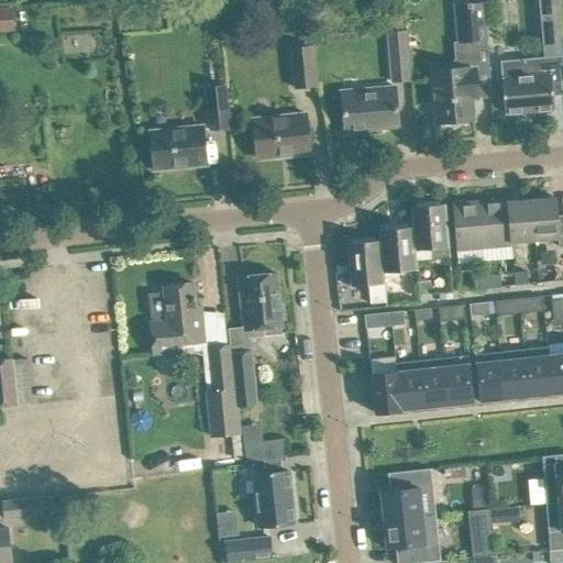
[(556,0),(538,0),(539,17),(559,14),(556,0)]
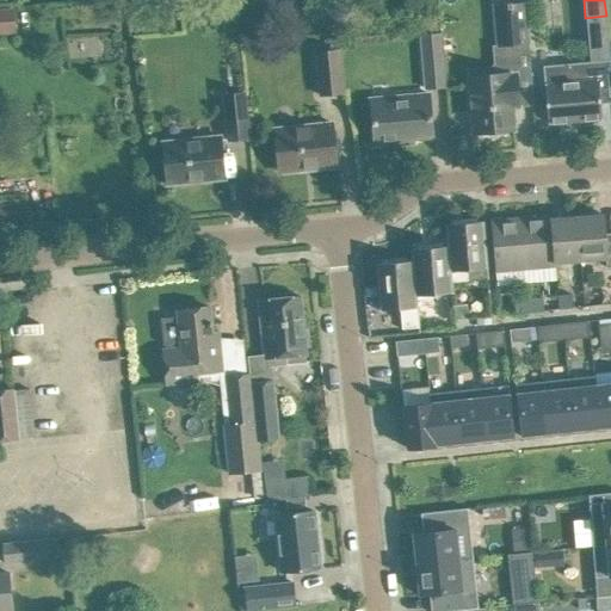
[(528,43),(525,4),(495,6),(498,45),(528,43)]
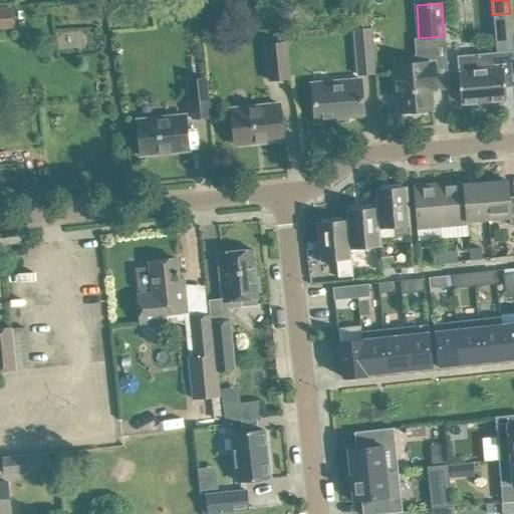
[(0,27),(14,26),(12,7),(0,8),(0,27)]
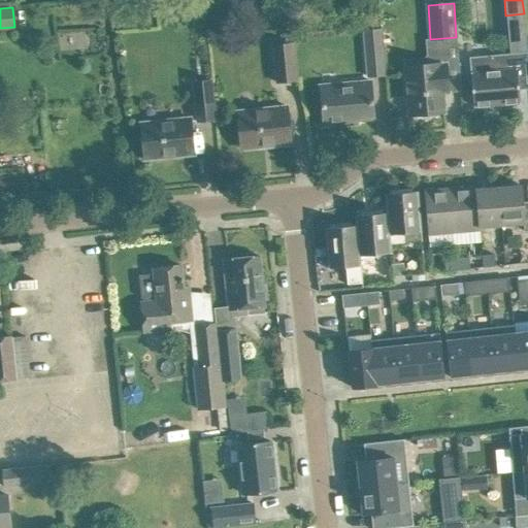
[(382,28),(363,30),(367,77),(386,75),(382,28)]
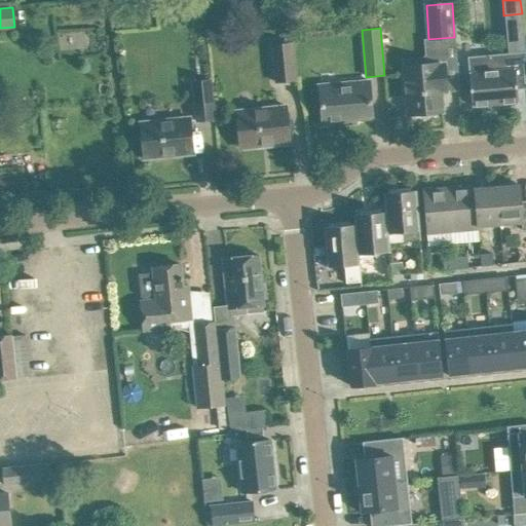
[(292,43),(271,45),(275,82),(296,80),(292,43)]
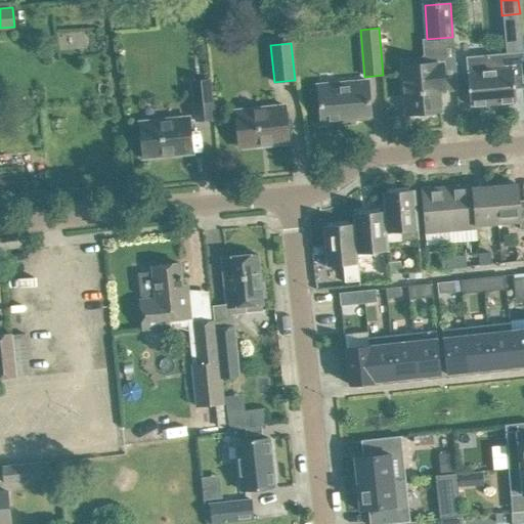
[(523,87),(523,52),(523,51),(466,56),(470,104),(516,101),(515,89),(523,87)]
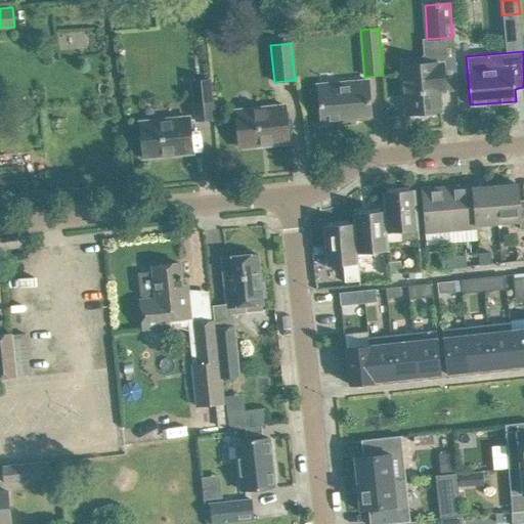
[(402,66),(404,94),(406,115),(441,112),(439,86),(444,86),(443,62),(436,63),(436,62),(402,66)]
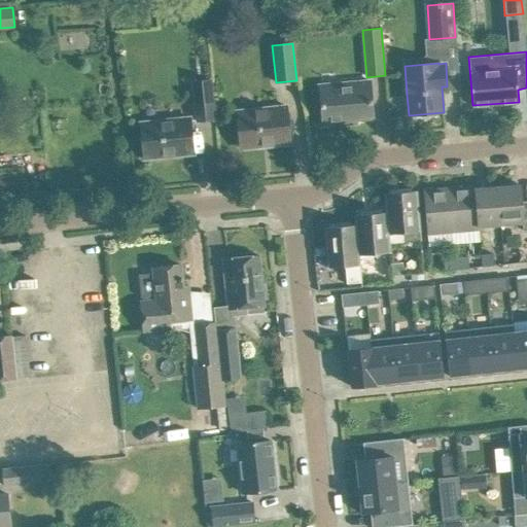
[(210,80),(192,81),(197,120),(214,118),(210,80)]
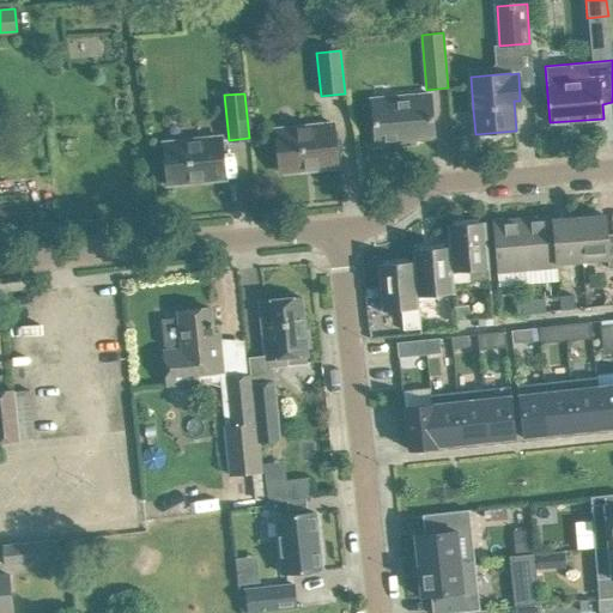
[(431,95),(371,99),(375,143),(380,141),(380,145),(402,144),(401,140),(435,138),(431,95)]
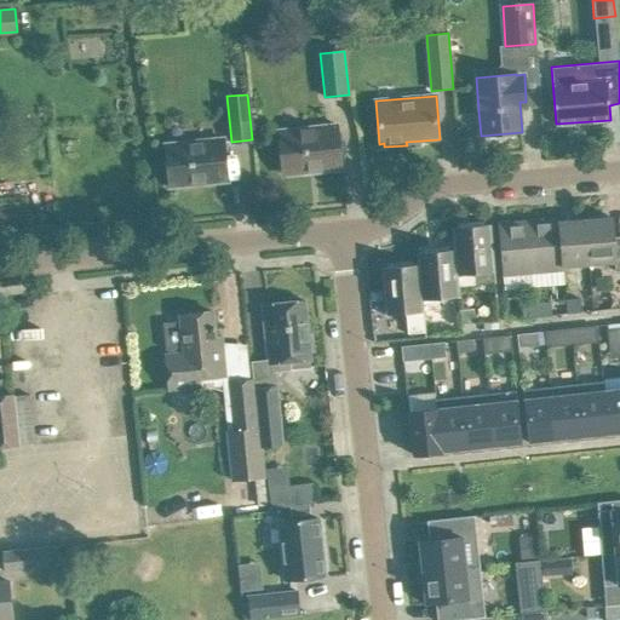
[(279,131),(281,148),(283,172),(319,168),(320,172),(342,170),(337,125),(279,131)]
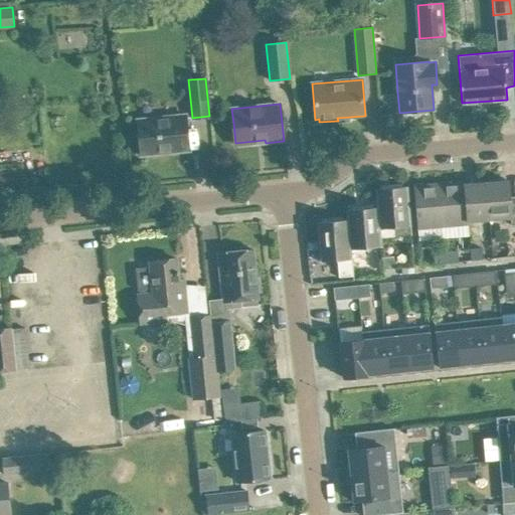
[(138,120),(139,136),(142,156),(172,152),(172,148),(186,147),(186,151),(189,151),(187,131),(186,115),(138,120)]
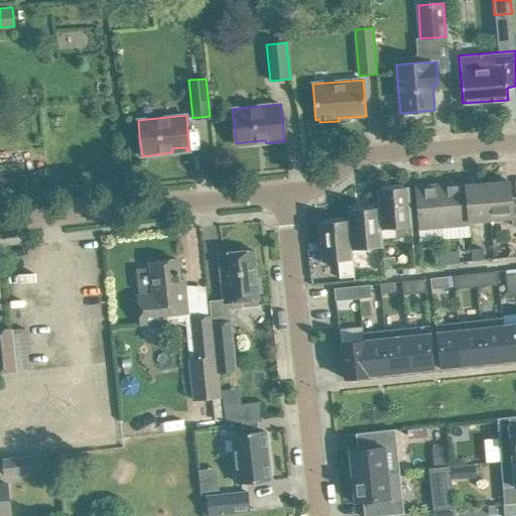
[(24,177),(23,166),(0,168),(0,188),(31,186),(30,177),(24,177)]
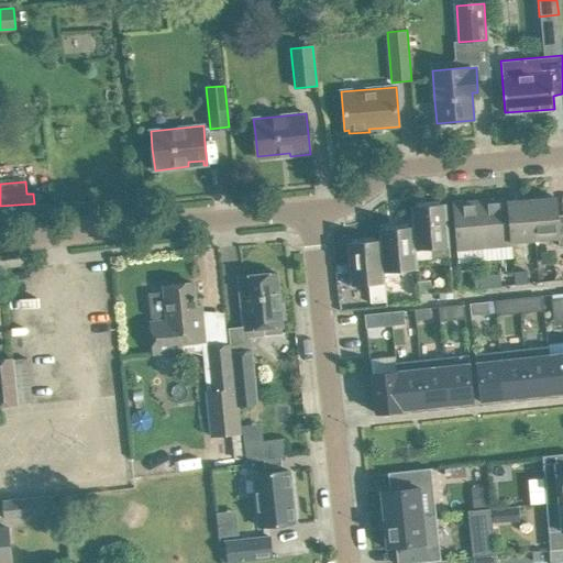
[(481,200),(485,247),(511,245),(509,201),(508,198),(481,200)]
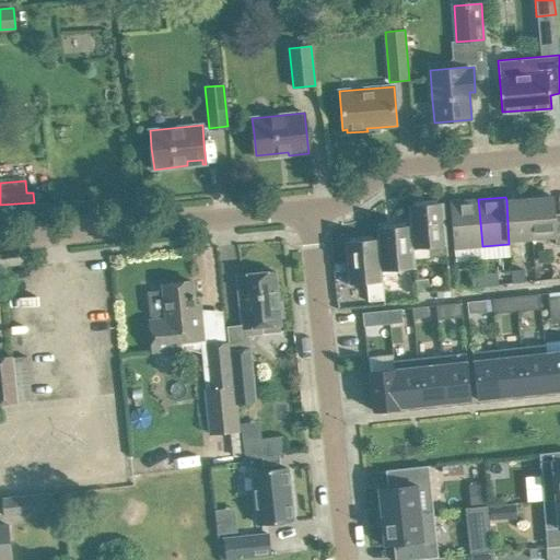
[(553,197),(529,198),(533,238),(556,237),(556,245),(559,244),(559,213),(555,214),(553,197)]
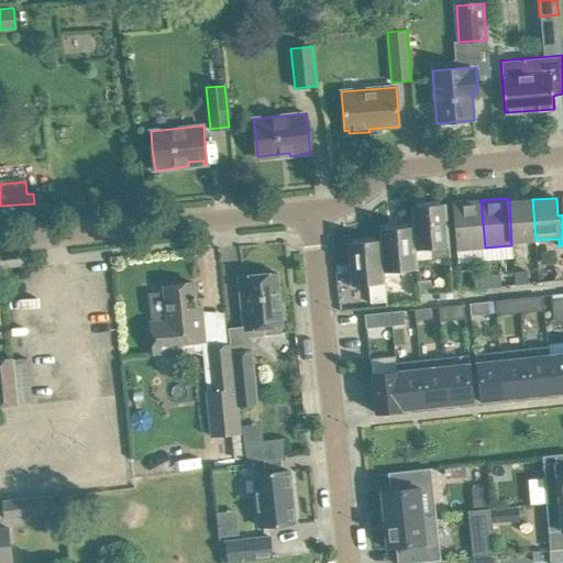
[(532,199),(509,201),(511,245),(536,243),(536,240),(532,199)]
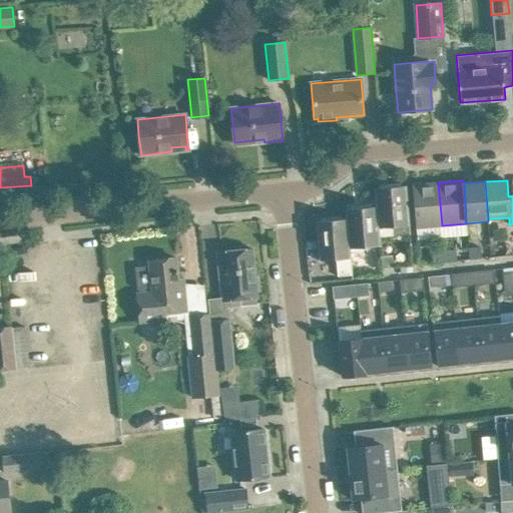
[(388,187),(374,188),(376,206),(377,206),(379,236),(380,236),(393,235),(393,226),(410,225),(406,185),(401,186),(401,182),(388,183),(388,187)]
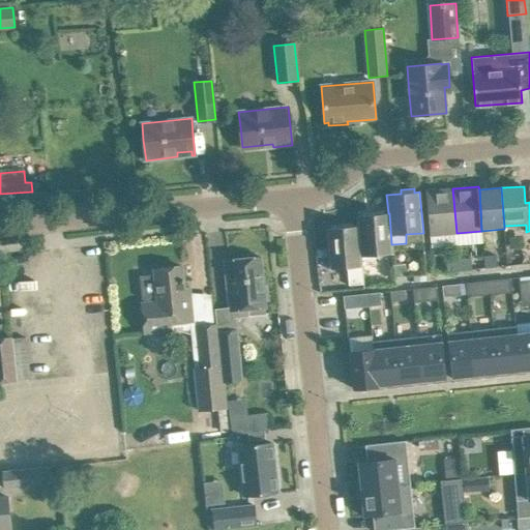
[(457,233),(452,188),(427,190),(431,235),(457,233)]
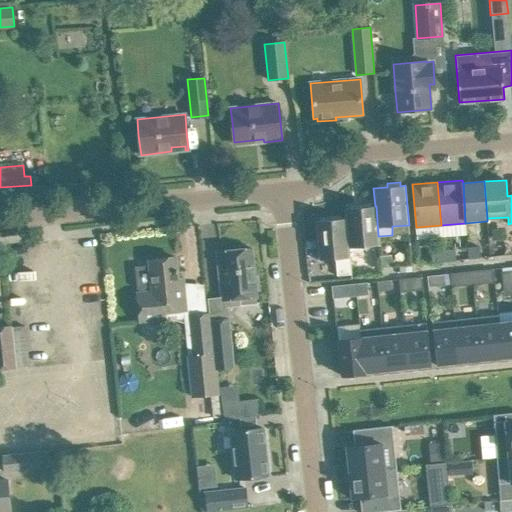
[(358,207),(344,209),(345,218),(346,218),(350,257),(363,256),(362,247),(379,245),(379,236),(378,236),(376,206),(375,206),(371,206),(371,203),(358,204),(358,207)]
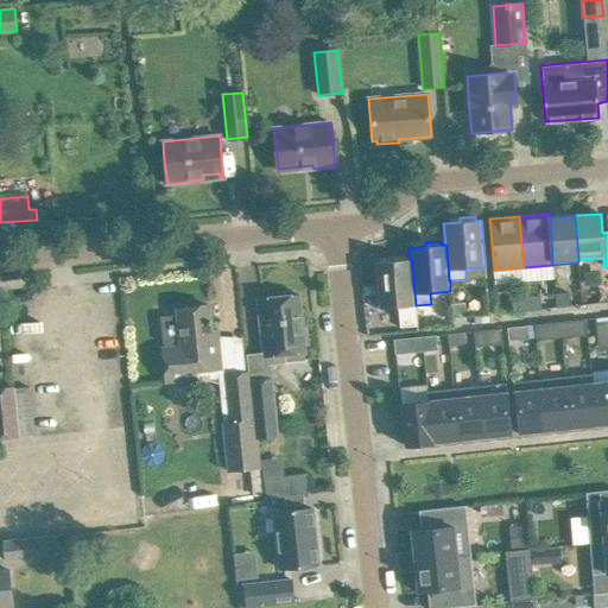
[(380,261),(374,263),(378,309),(398,308),(400,328),(418,327),(416,305),(411,259),(410,259),(396,260),(396,257),(379,258),(380,261)]
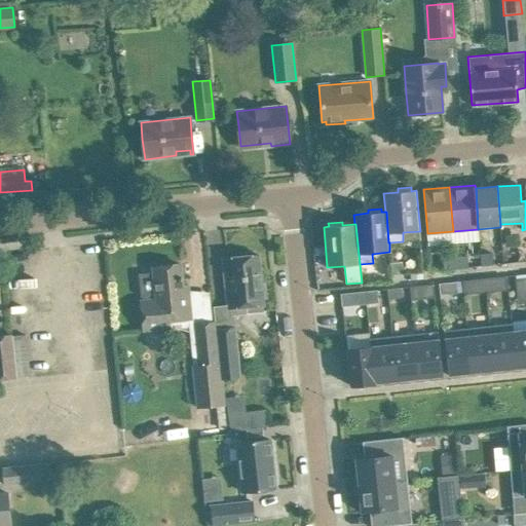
[(225,282),(228,308),(230,307),(231,315),(247,314),(247,306),(263,304),(263,298),(266,298),(265,284),(261,284),(259,255),(254,256),(254,252),(241,253),(241,257),(226,259),(228,282),(225,282)]
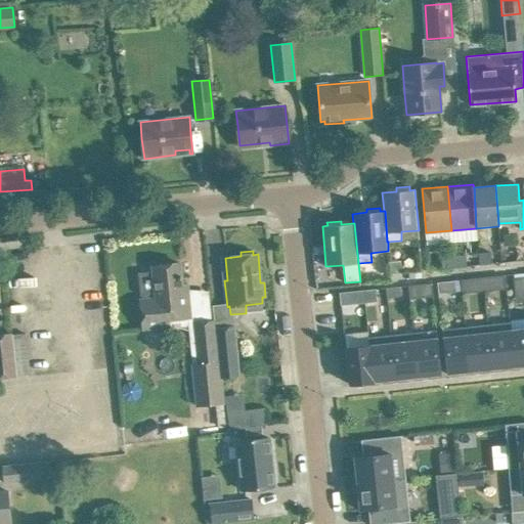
[(491,253),(478,254),(479,265),(492,264),(491,253)]
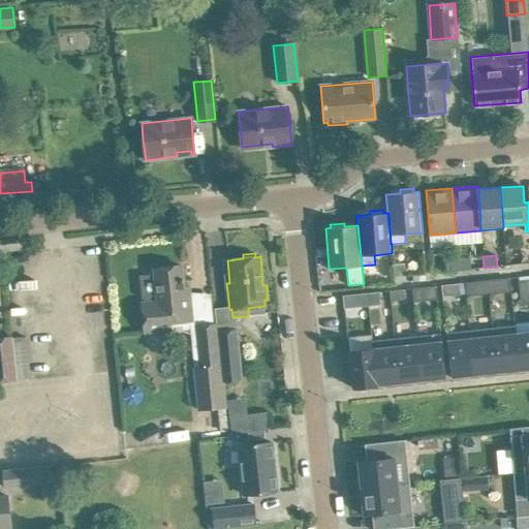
[(470,257),(458,259),(459,271),(471,269),(470,257)]
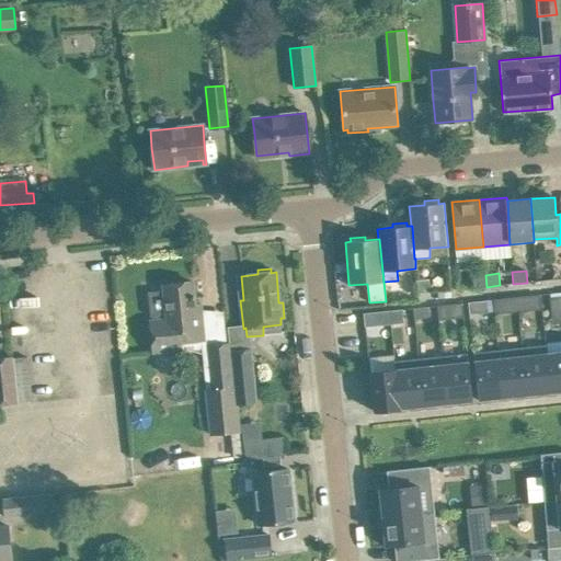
[(487,287),(485,275),(472,276),(473,288),(487,287)]
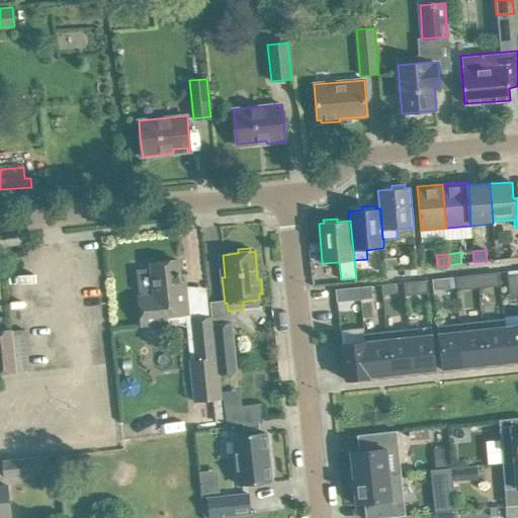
[(177,260),(151,263),(152,268),(138,269),(140,291),(142,291),(142,296),(139,296),(142,325),(168,322),(167,315),(188,313),(186,291),(181,292),(177,260)]
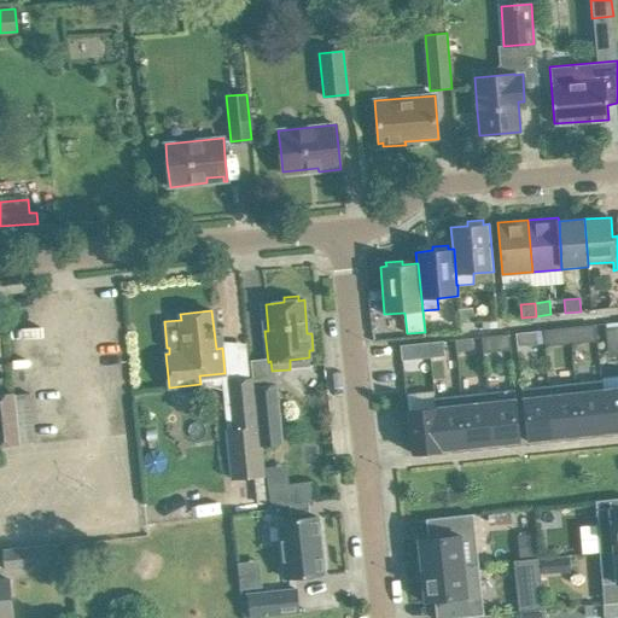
[(583,326),(564,327),(565,338),(584,336),(583,326)]
